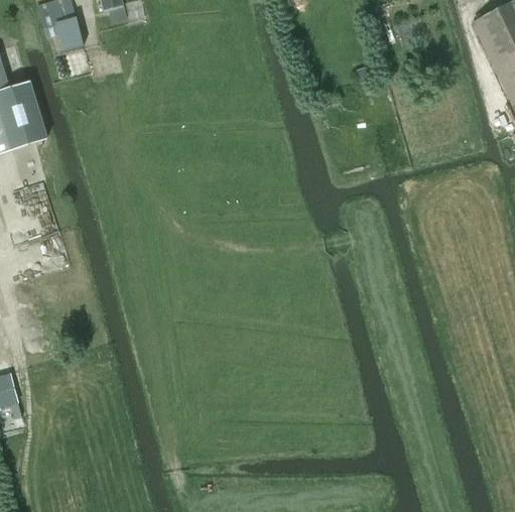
[(57,20),(77,15),(72,0),(51,0),(38,4),(42,18),(54,14),(57,20)]
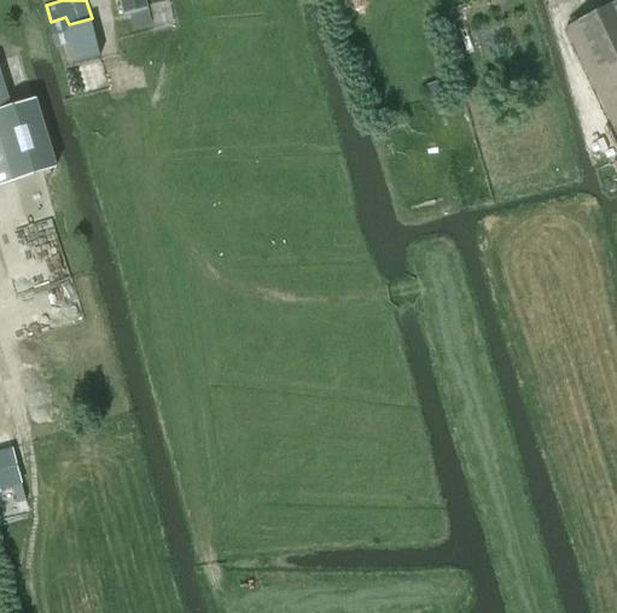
[(135,25),(153,21),(147,0),(122,0),(126,10),(132,9),(135,25)]
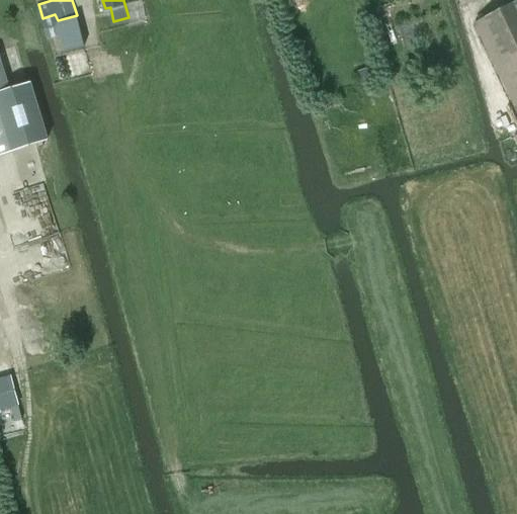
[(512,0),(475,19),(480,29),(516,106),(516,0),(512,0)]
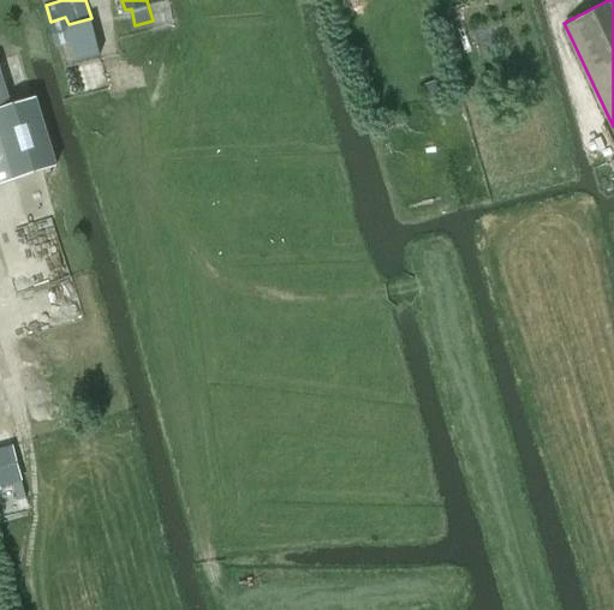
[(67,25),(76,60),(100,54),(91,21),(67,25)]
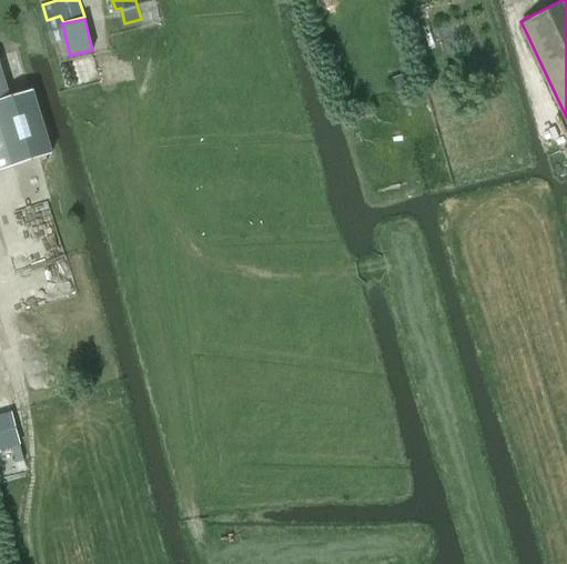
[(0,167),(10,164),(52,151),(32,88),(10,96),(0,63),(0,167)]
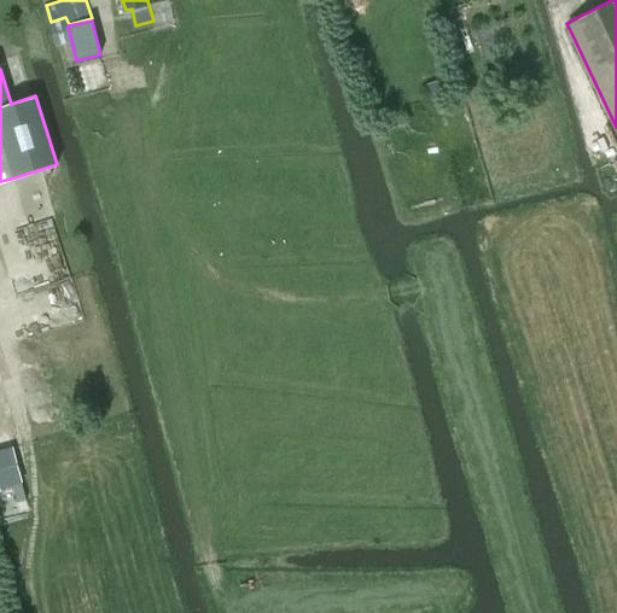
[(450,75),(426,82),(431,100),(455,92),(450,75)]
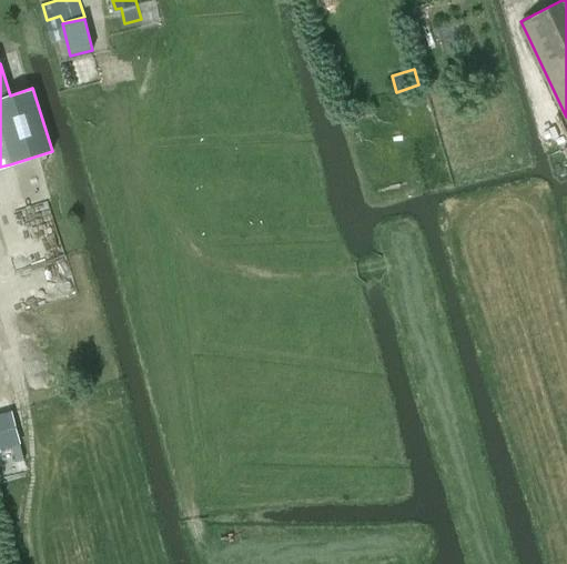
[(13,412),(0,415),(0,449),(22,443),(13,412)]
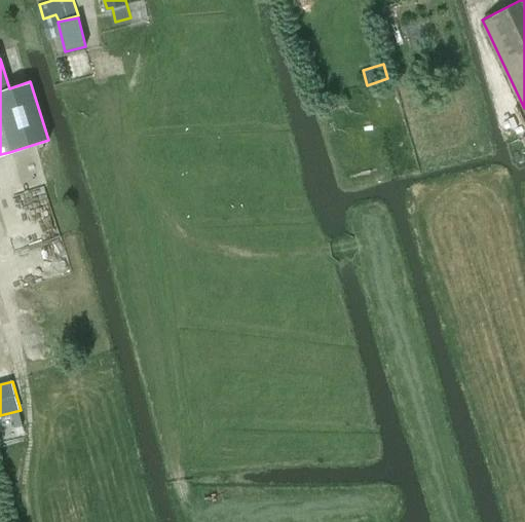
All buildings are outlined.
